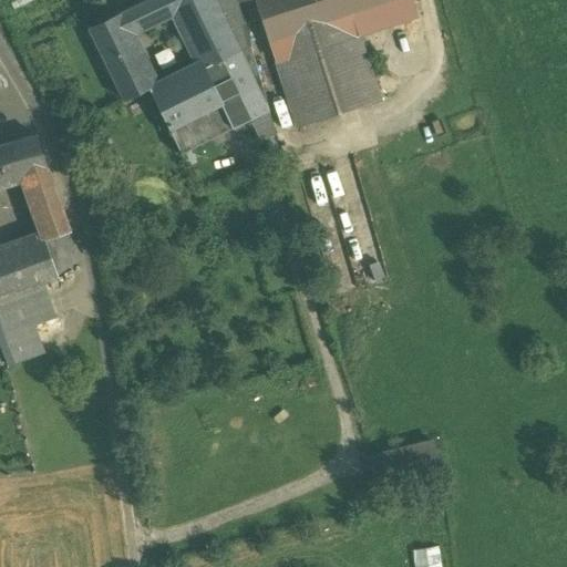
[(167,0),(151,0),(119,16),(127,34),(171,14),(171,13),(174,12),(167,0)]
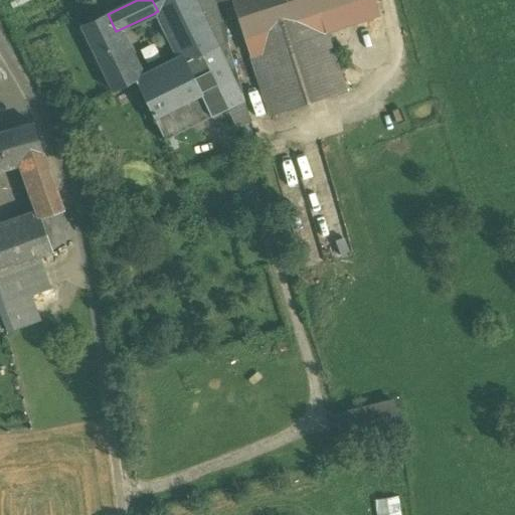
[(193,0),(152,0),(158,11),(160,14),(184,61),(185,60),(216,45),(193,0)]
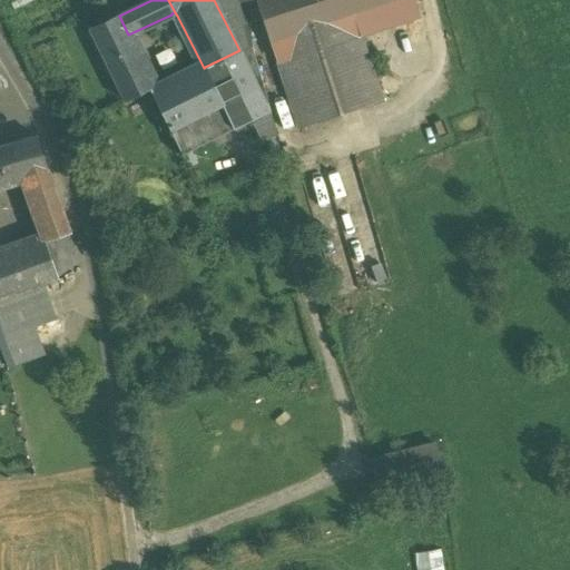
[(237,0),(214,0),(239,50),(241,50),(251,47),(239,3),(237,0)]
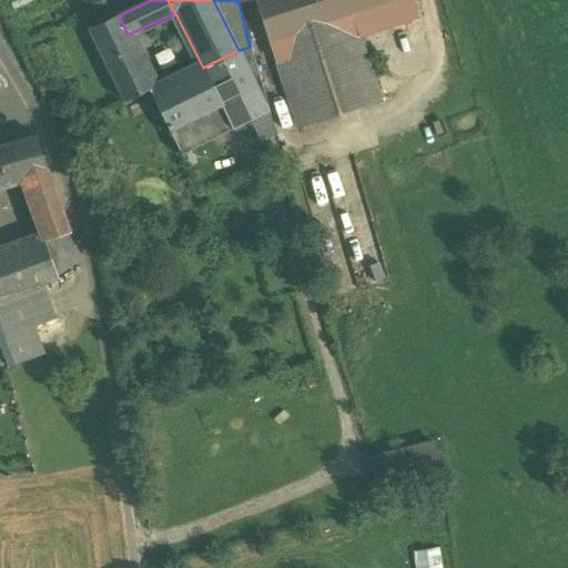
[(253,0),(275,62),(314,50),(297,0),(253,0)]
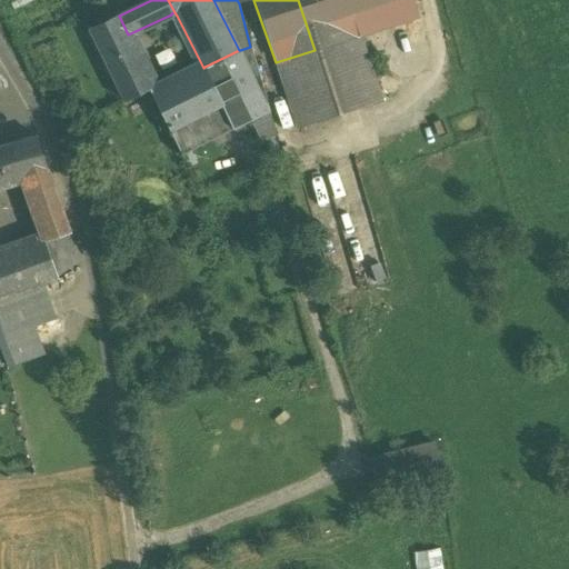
[(379,0),(298,0),(315,50),(360,36),(411,19),(405,0),(393,0),(381,5),(379,0)]
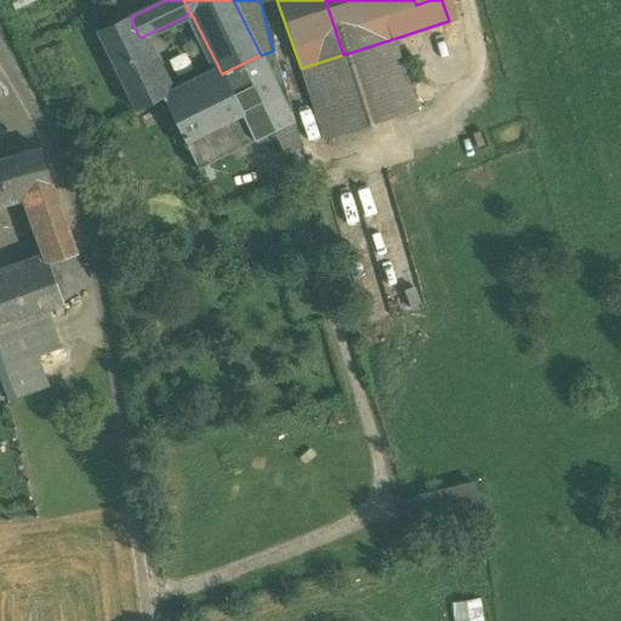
[(130,17),(97,33),(135,112),(167,96),(140,38),(130,17)]
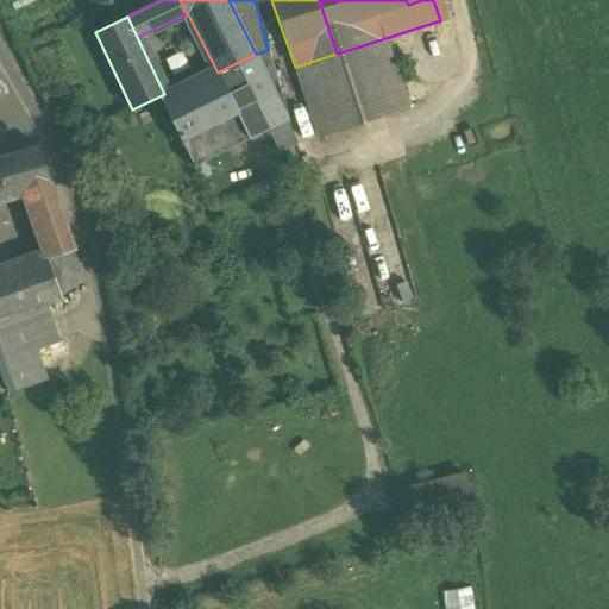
[(337,54),(295,67),(319,138),(409,108),(385,38),(337,54)]
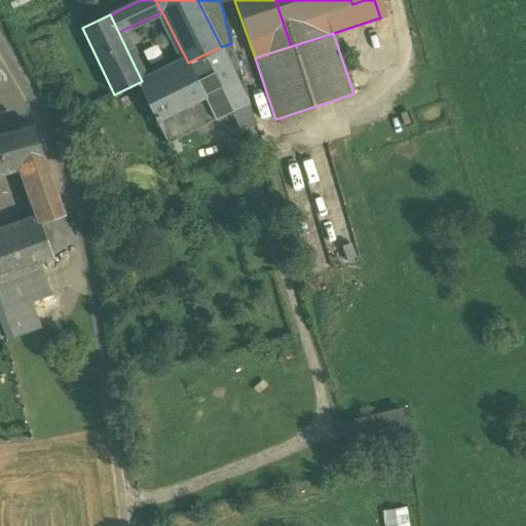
[(221,46),(189,62),(205,96),(203,97),(215,120),(249,103),(231,43),(222,46),(221,46)]
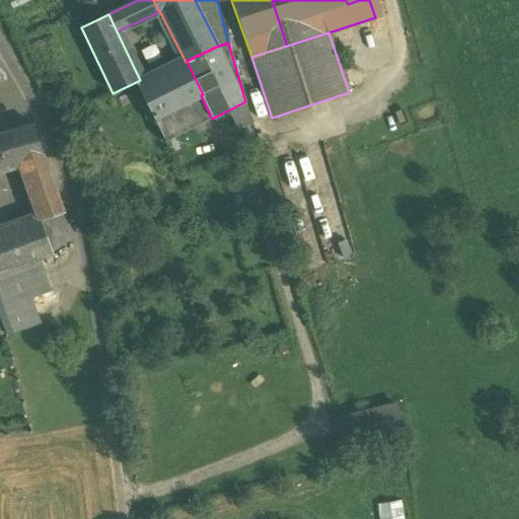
[(186,62),(138,86),(153,119),(201,95),(203,94),(187,61),(186,62)]
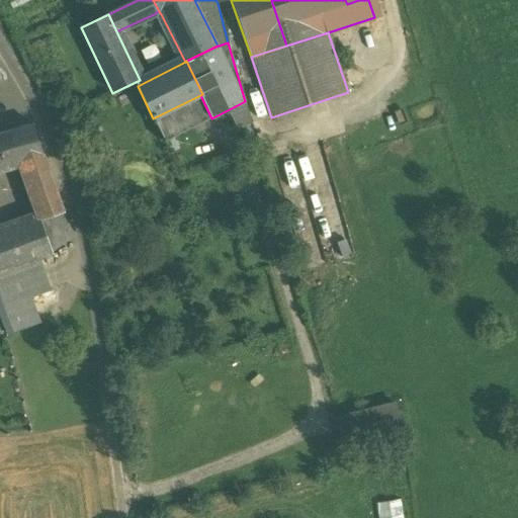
[(32,124),(0,134),(0,168),(22,162),(28,179),(29,179),(42,218),(63,210),(45,160),(32,124)]
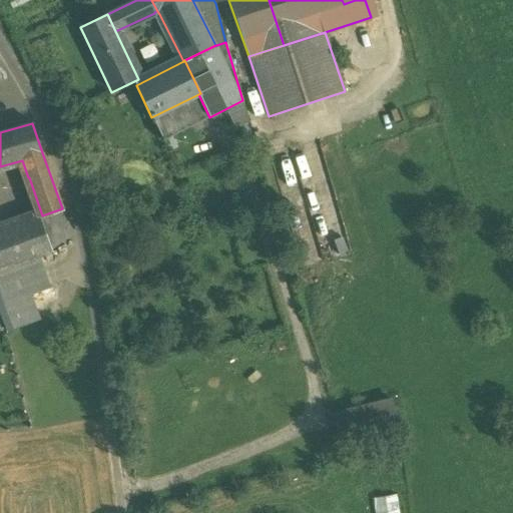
[(0,228),(0,268),(38,254),(51,249),(39,215),(0,228)]
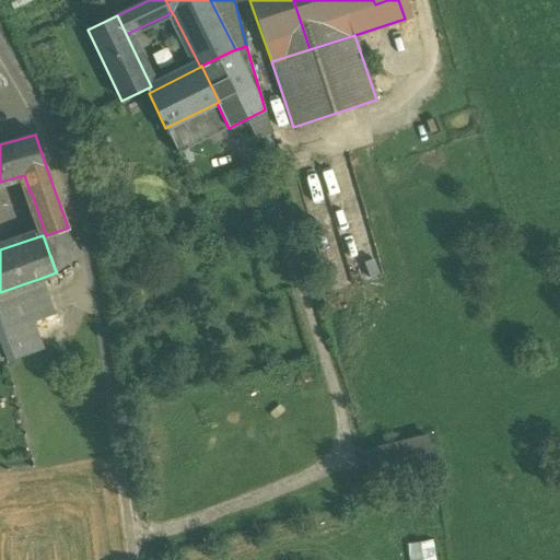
[(42,278),(0,292),(0,343),(3,351),(41,338),(34,321),(55,314),(42,278)]
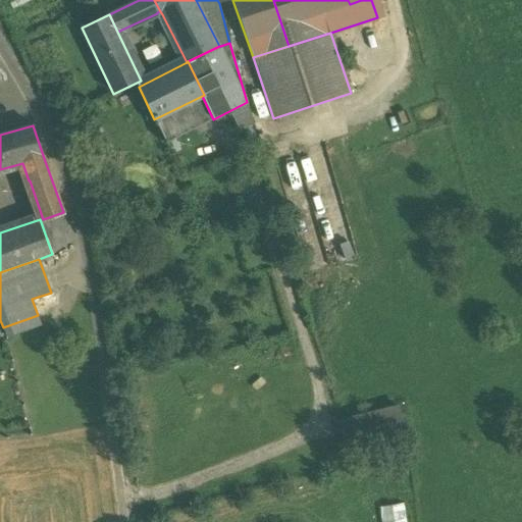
[(377,506),(379,521),(405,521),(402,502),(377,506)]
